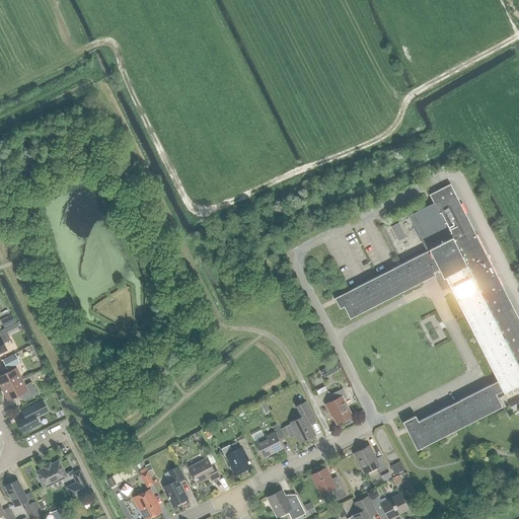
[(349,290),(335,297),(340,307),(344,305),(350,317),(373,306),(422,281),(434,275),(436,280),(442,291),(449,288),(452,294),(467,324),(496,380),(489,384),(488,384),(417,421),(415,416),(401,422),(405,428),(408,432),(416,449),(502,405),(495,393),(502,390),(502,391),(518,383),(518,386),(518,318),(450,183),(429,194),(434,203),(415,213),(420,223),(417,224),(423,235),(425,234),(431,246),(428,247),(429,248),(428,249),(397,266),(373,278),(349,290)]
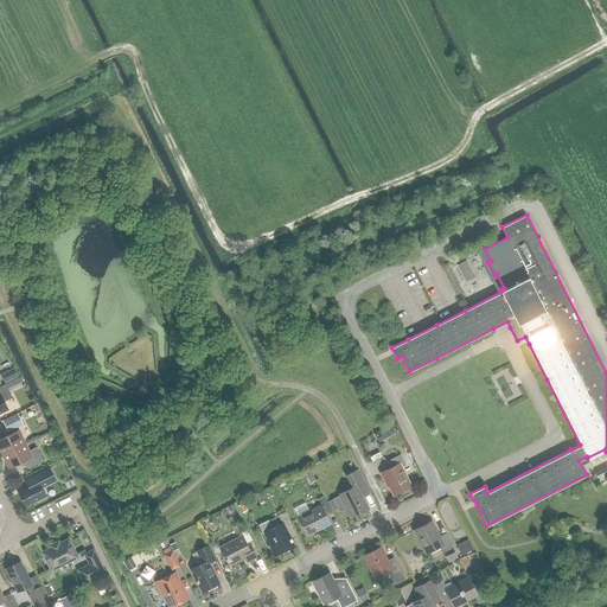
[(465,281),(473,276),(465,260),(457,264),(465,281)]
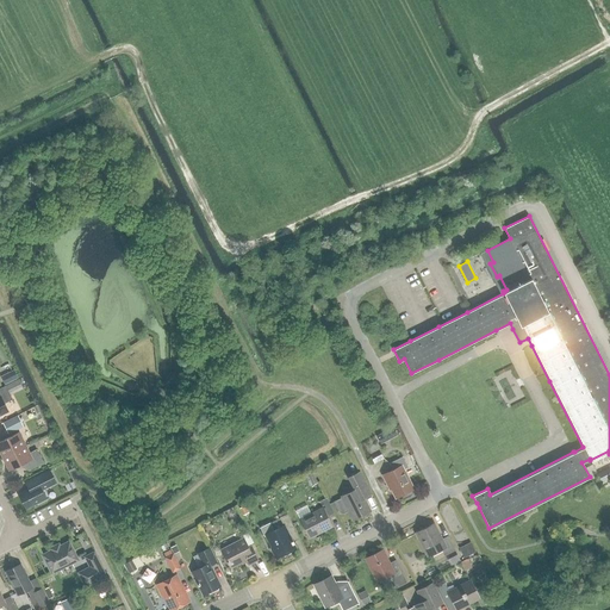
[(0,377),(5,385),(18,378),(13,369),(0,377)]
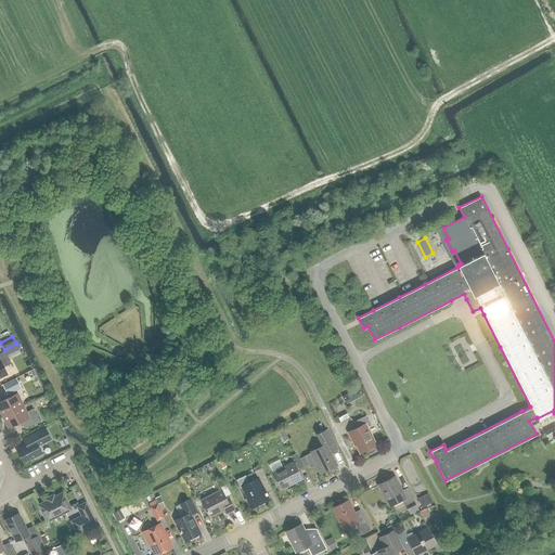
[(16,345),(4,351),(0,352),(0,377),(7,374),(2,364),(10,361),(8,358),(20,351),(16,345)]
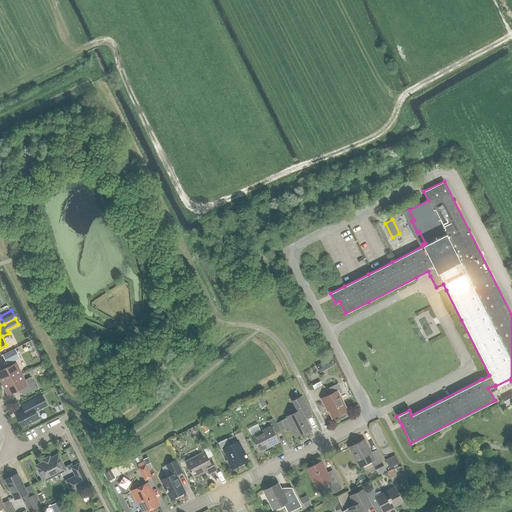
[(2,355),(7,364),(19,358),(15,349),(2,355)]
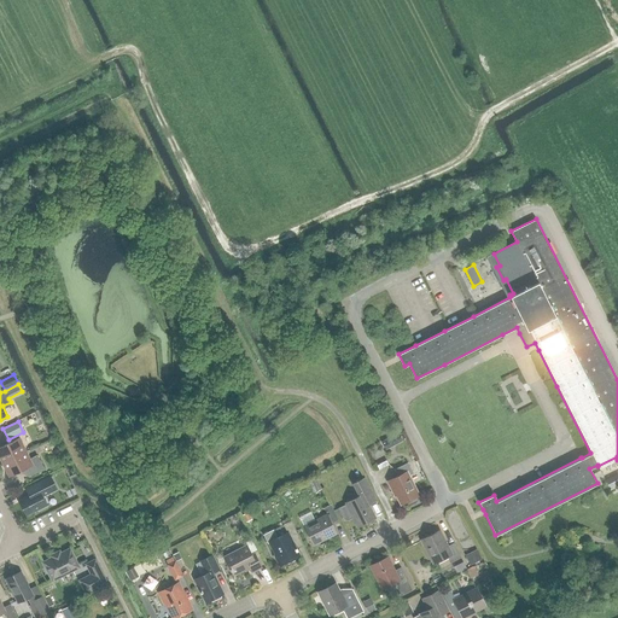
[(0,447),(0,458),(3,462),(25,452),(18,438),(0,447)]
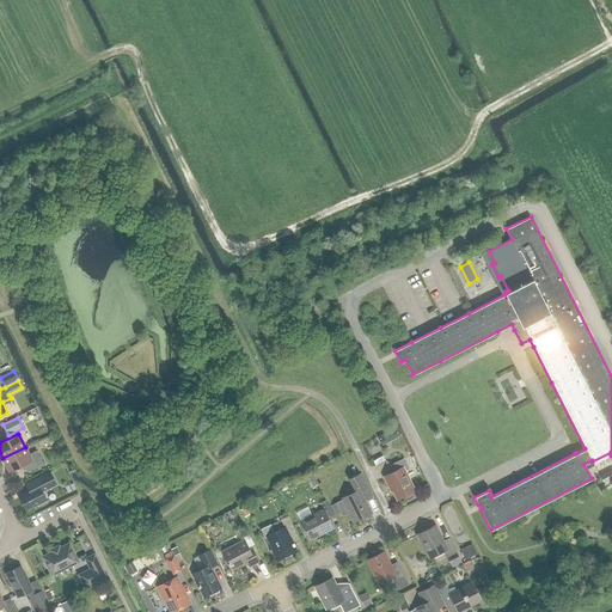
[(25,447),(2,458),(8,471),(24,464),(29,472),(43,464),(37,451),(29,454),(25,447)]
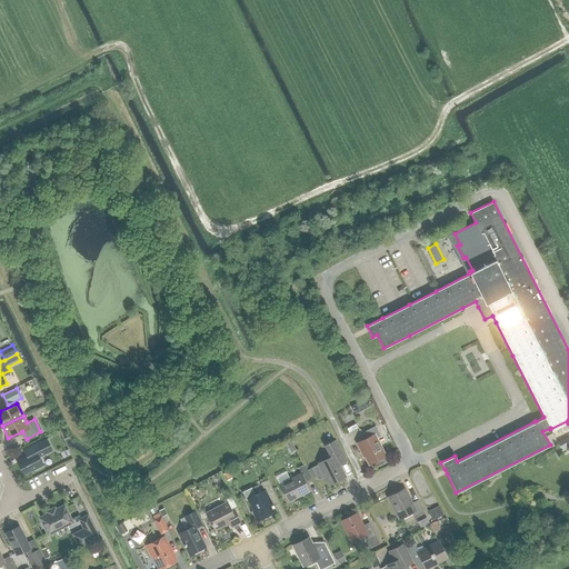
[(386,456),(377,437),(380,436),(376,426),(362,432),(366,439),(357,443),(360,451),(361,451),(369,463),(386,456)]
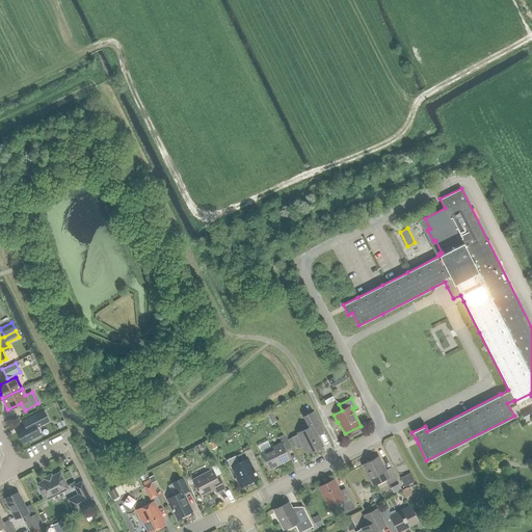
[(22,421),(25,427),(16,431),(22,444),(32,439),(33,440),(41,436),(36,427),(49,421),(43,410),(22,421)]
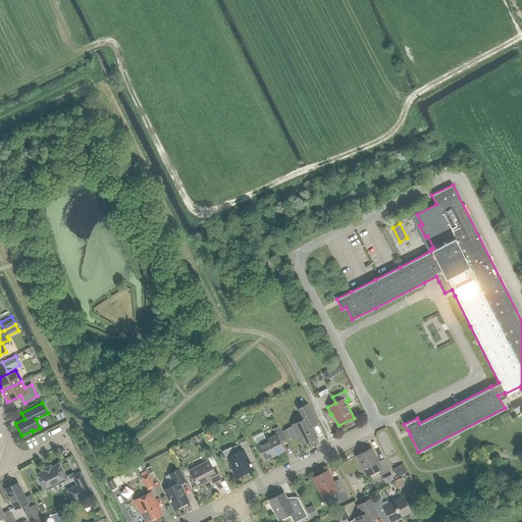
[(267,404),(260,407),(265,416),(272,413),(267,404)]
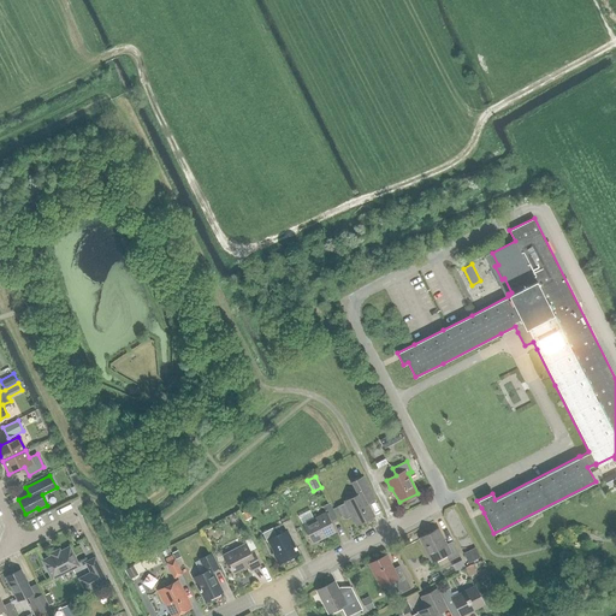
[(357,497),(345,503),(338,507),(344,519),(347,520),(353,516),(357,525),(374,516),(367,503),(375,498),(365,477),(351,484),(357,497)]
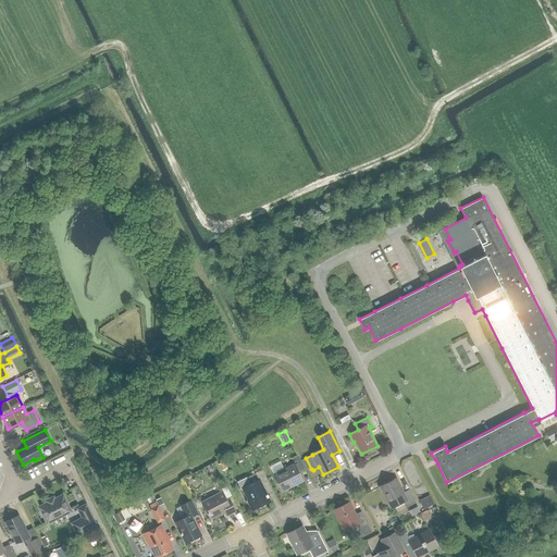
[(270,467),(274,474),(282,492),(302,481),(298,472),(305,469),(298,455),(292,458),(295,465),(284,470),(280,461),(270,467)]
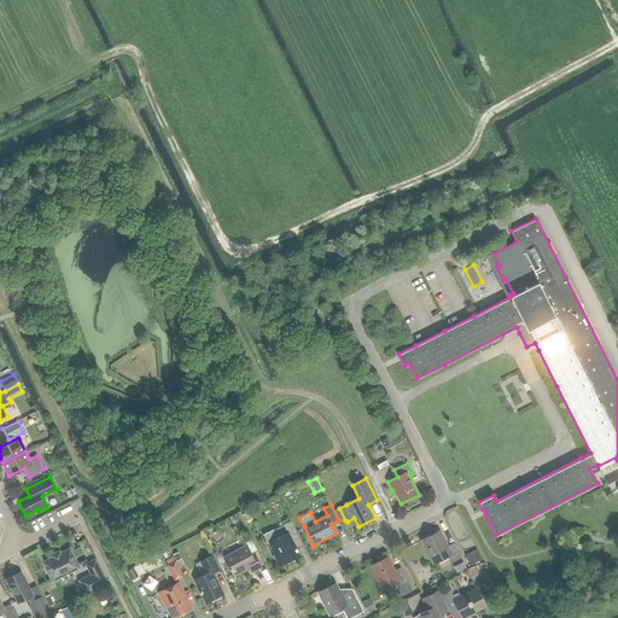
[(278,537),(274,530),(263,535),(268,544),(269,543),(275,555),(277,554),(283,565),(299,557),(290,537),(298,534),(291,522),(284,525),(287,532),(278,537)]
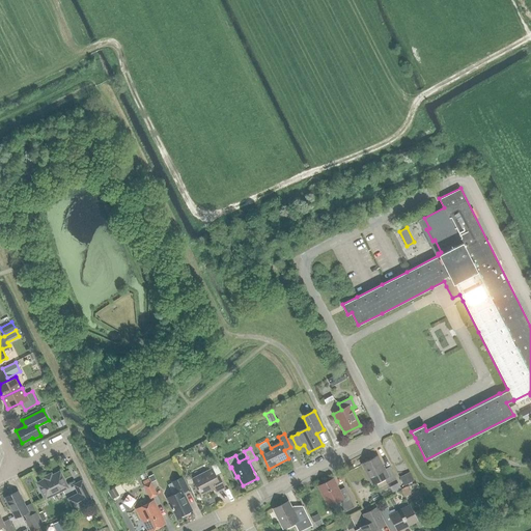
[(385,469),(382,463),(379,456),(363,465),(373,484),(384,479),(386,483),(396,478),(390,466),(385,469)]
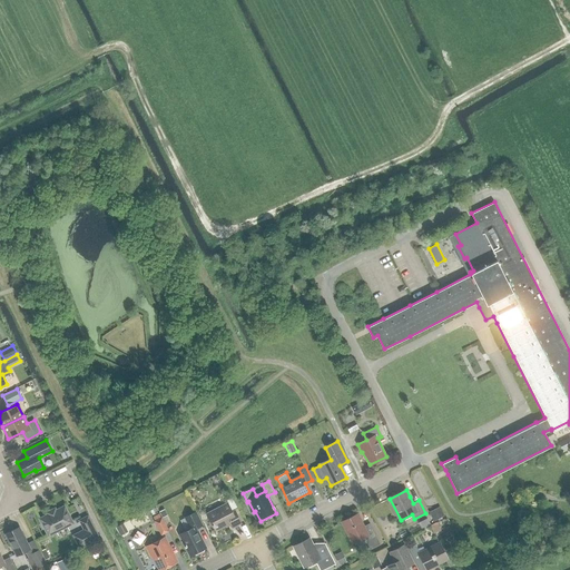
[(227,503),(206,514),(212,524),(213,527),(215,531),(229,523),(232,528),(242,523),(235,511),(233,512),(232,510),(227,503)]
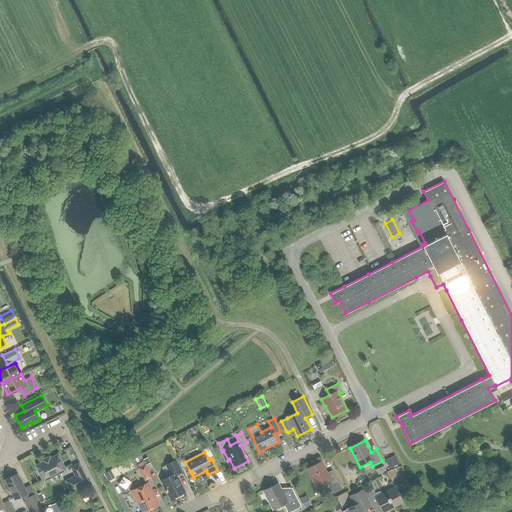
[(396,454),(385,458),(391,468),(401,463),(396,454)]
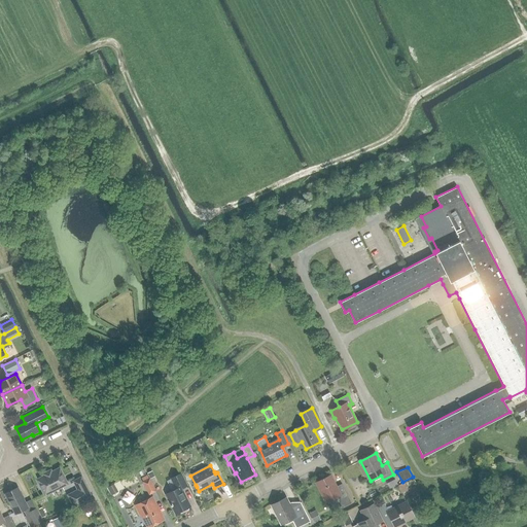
[(41,490),(42,491),(44,494),(67,484),(59,468),(37,480),(39,484),(38,486),(41,490)]
